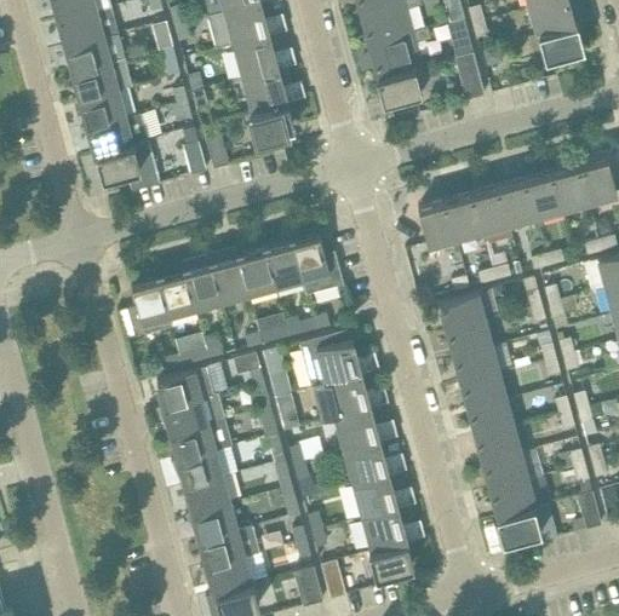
[(97,10),(95,0),(53,0),(59,21),(97,10)]
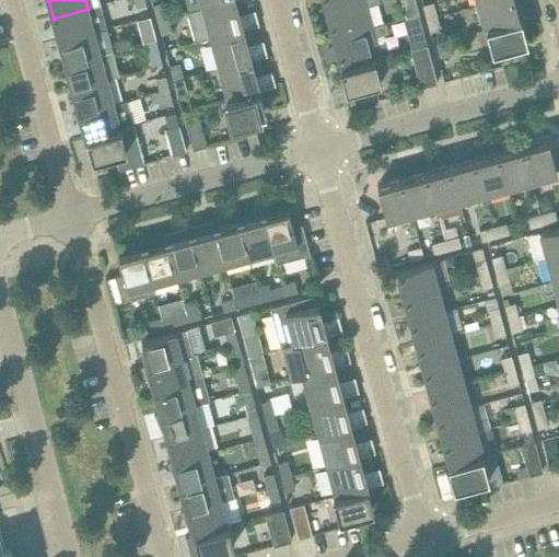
[(147,7),(144,0),(135,0),(138,9),(147,7)]
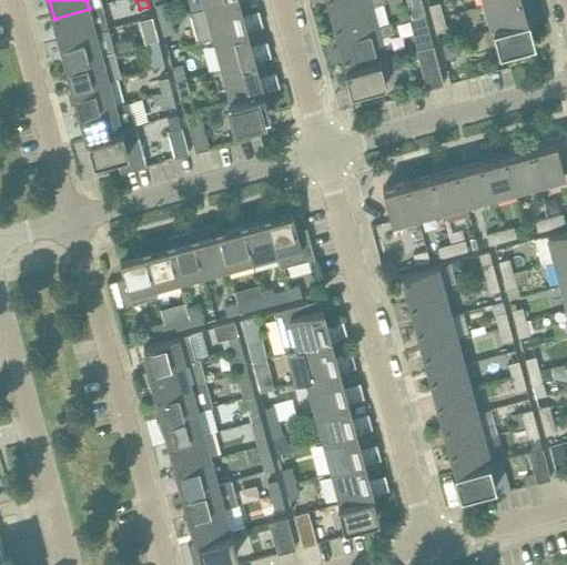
[(242,0),(239,0),(205,9),(191,13),(200,44),(214,40),(254,29),(254,28),(241,31),(238,17),(242,16),(239,1),(242,0)]
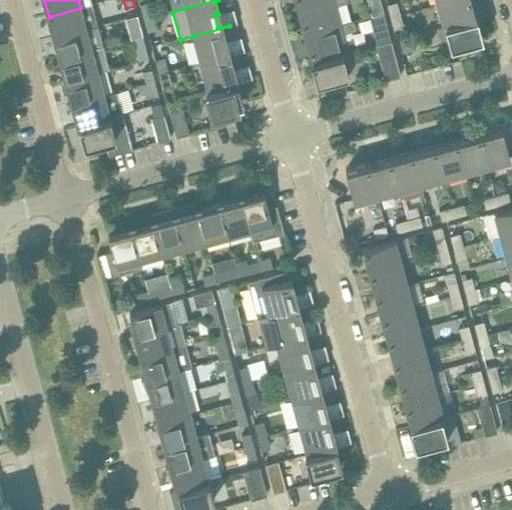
[(183,0),(185,8),(215,0),(212,0),(210,1),(209,0),(183,0)]
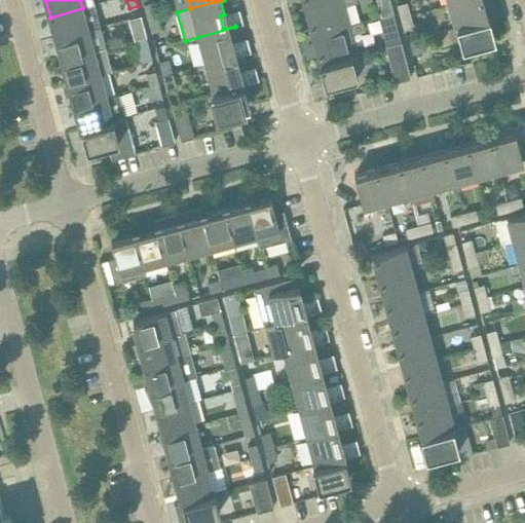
[(303,0),(306,9),(337,0),(303,0)]
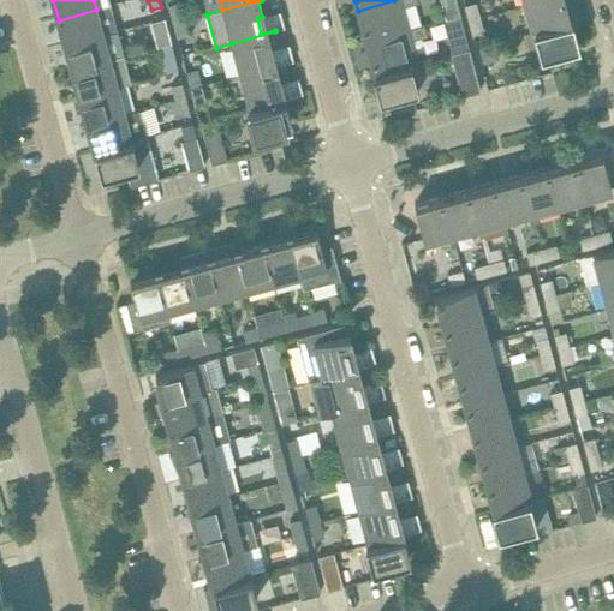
[(417,0),(394,0),(358,11),(367,43),(410,31),(404,9),(418,5),(417,0)]
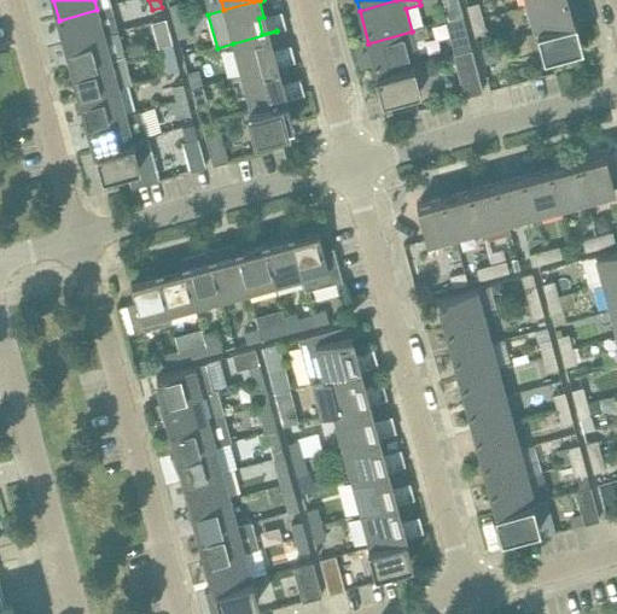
[(574,23),(566,0),(551,0),(528,6),(535,34),(576,23),(575,22),(574,23)]
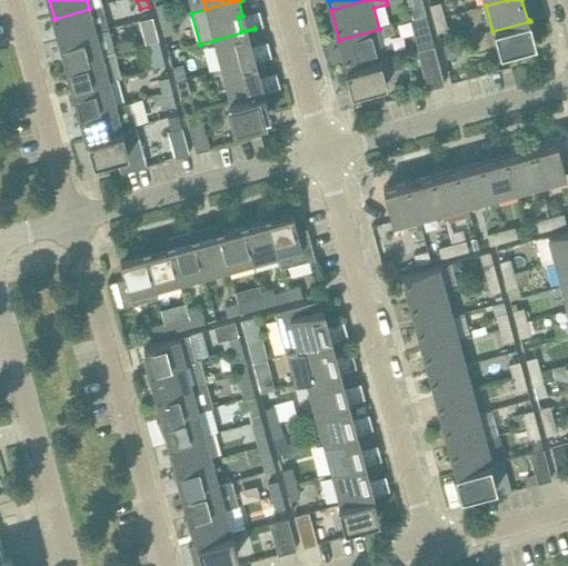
[(157,7),(160,22),(170,19),(166,5),(157,7)]
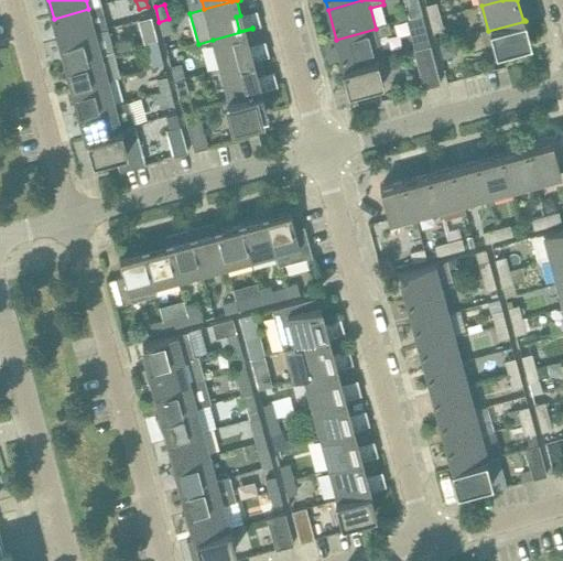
[(426,7),(431,21),(441,18),(437,4),(426,7)]
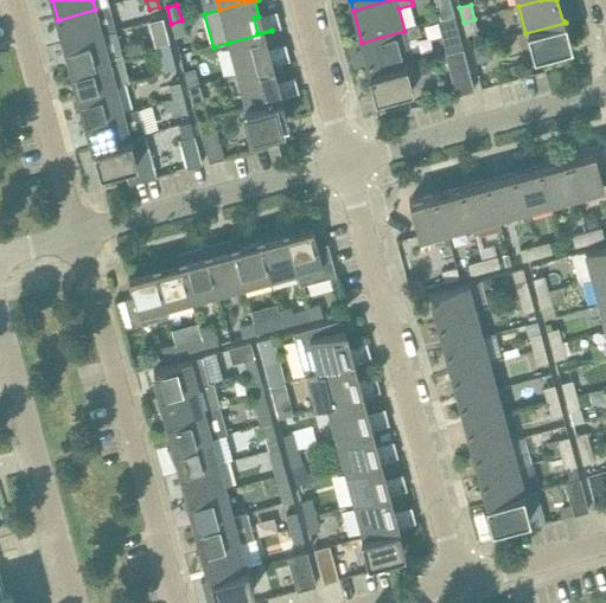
[(103,36),(95,10),(58,20),(65,46),(103,36)]
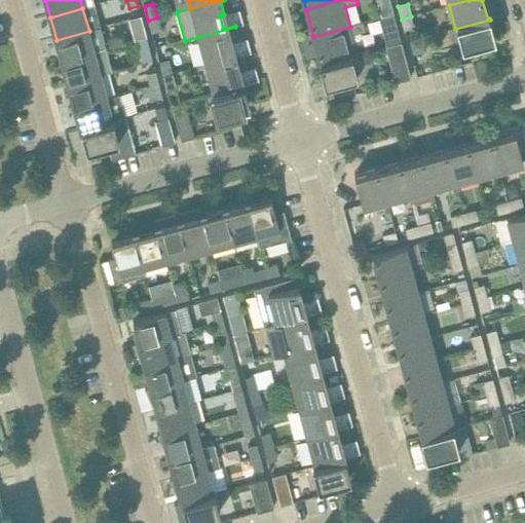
[(414,29),(411,16),(402,20),(405,32),(414,29)]
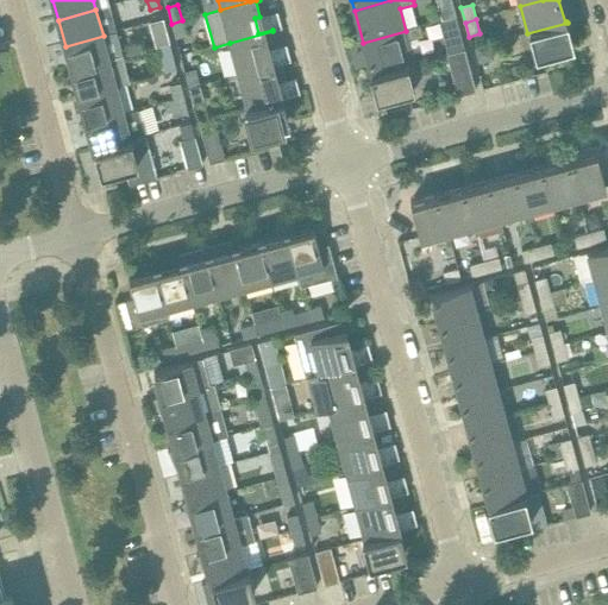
[(163,20),(149,24),(152,36),(156,35),(167,32),(163,20)]
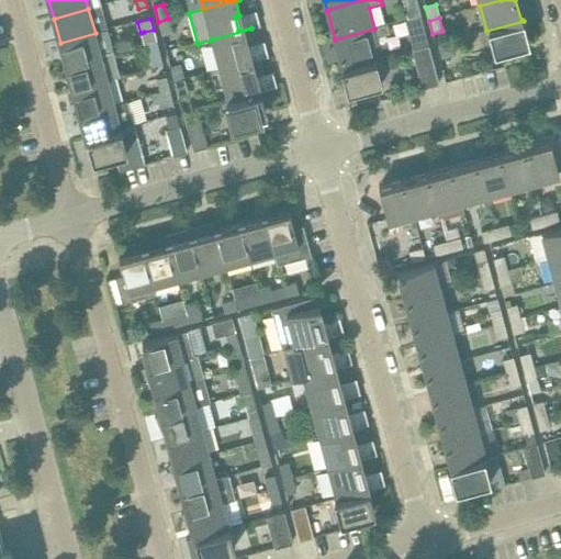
[(172,34),(168,19),(158,22),(163,36),(172,34)]
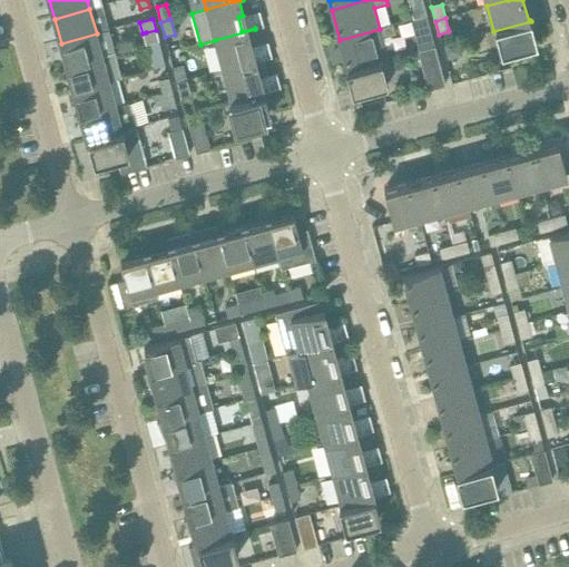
[(537,44),(531,21),(493,31),(493,32),(496,31),(501,54),(537,44)]
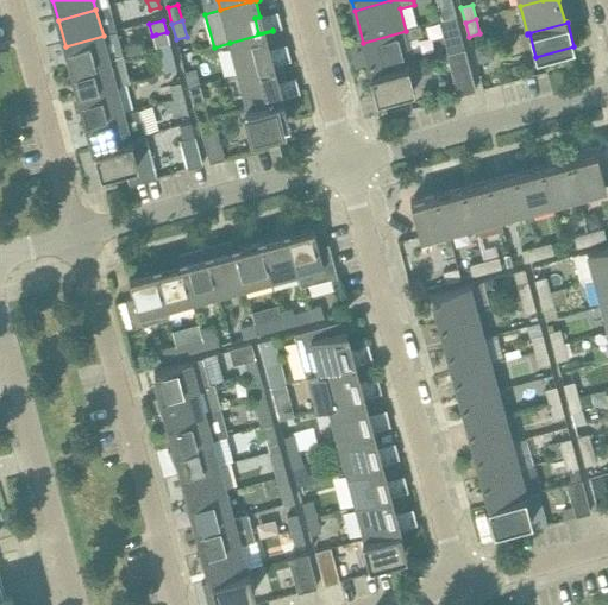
[(420,27),(406,31),(363,43),(371,75),(370,75),(370,76),(415,64),(409,42),(424,38),(420,27)]
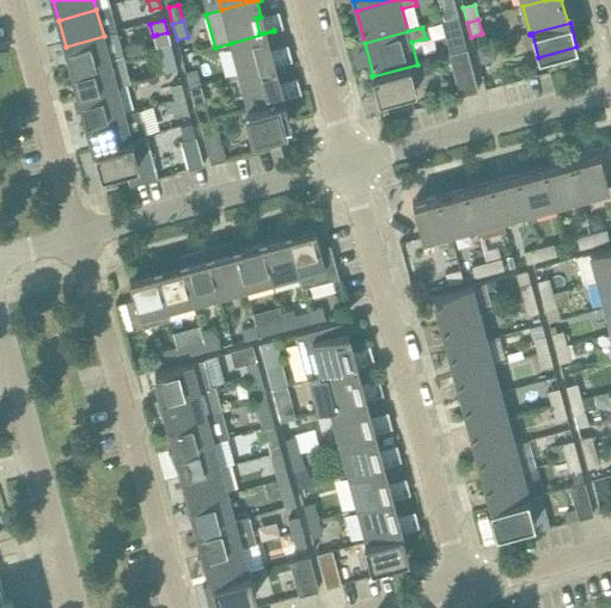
[(274,31),(231,43),(239,77),(283,65),(282,63),(269,67),(264,51),(270,49),(266,35),(274,32),(274,31)]
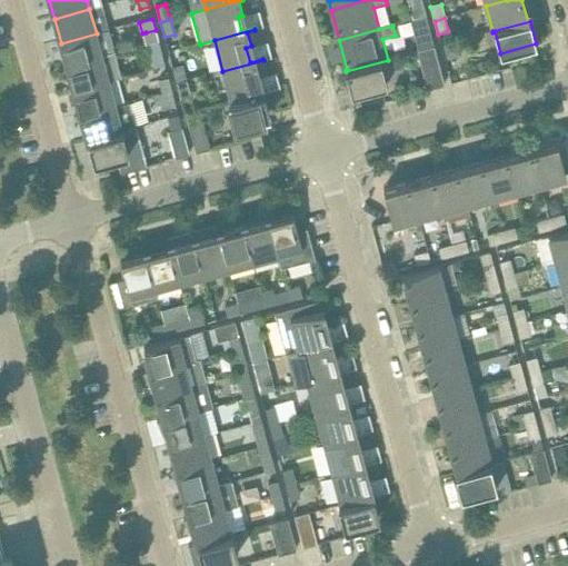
[(110,30),(97,33),(61,43),(68,68),(116,55),(110,30)]
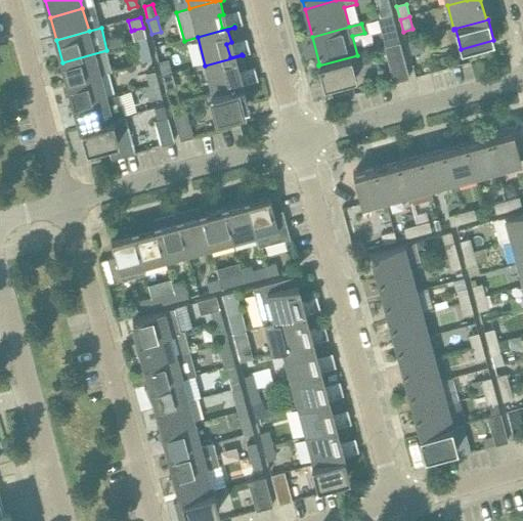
[(143,28),(134,30),(137,42),(146,39),(143,28)]
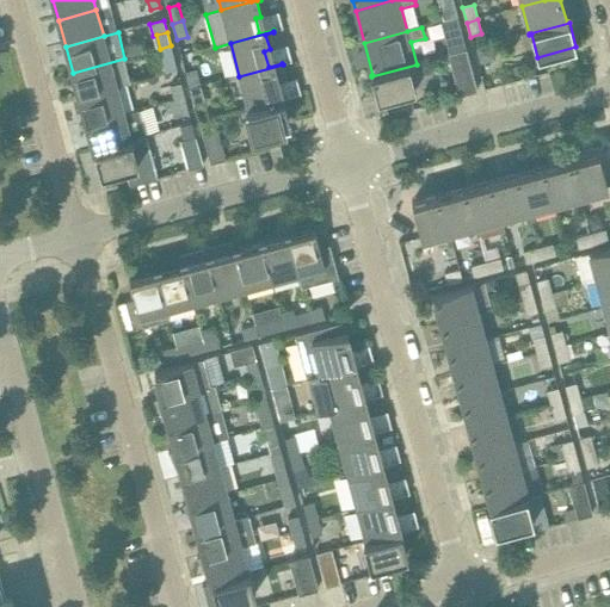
[(462,32),(444,37),(450,56),(467,51),(462,32)]
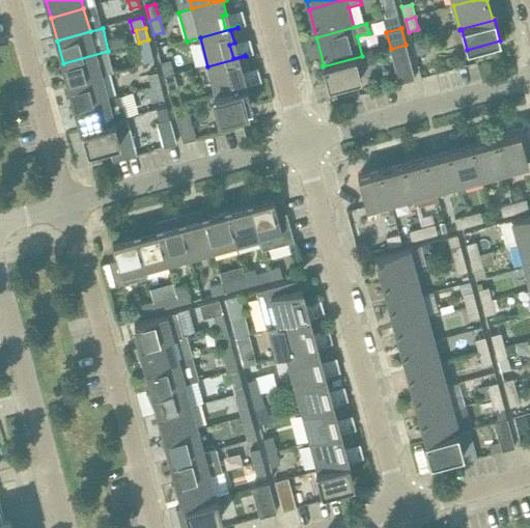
[(151,52),(148,39),(139,43),(143,55),(151,52)]
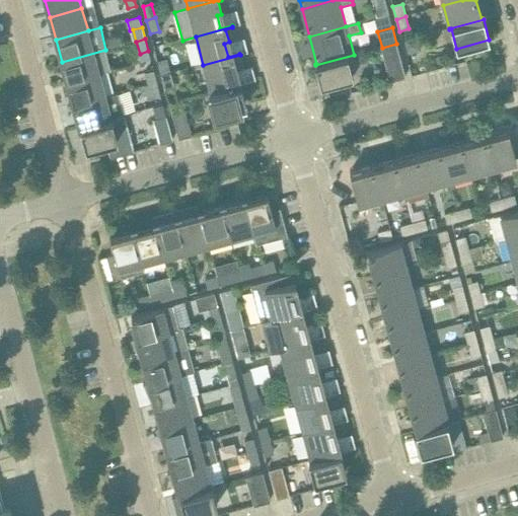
[(381,48),(390,83),(405,79),(396,44),(382,48),(381,48)]
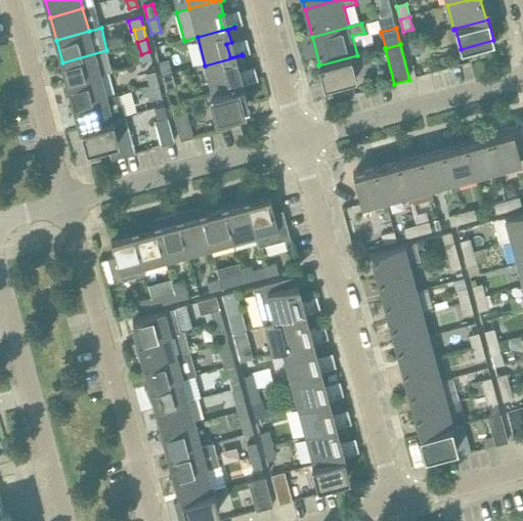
[(113,73),(106,50),(62,62),(69,85),(101,77),(113,73)]
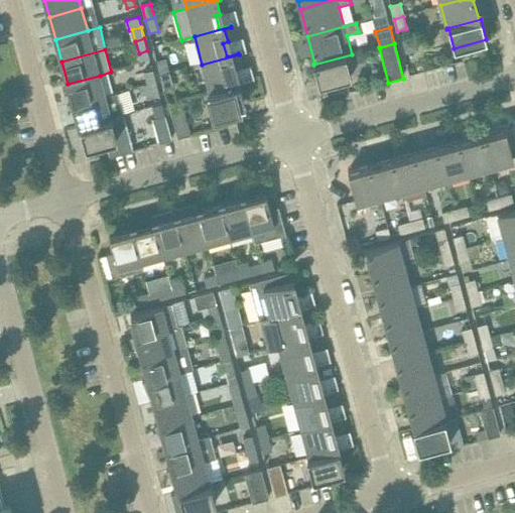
[(231,71),(235,70),(242,68),(239,54),(202,65),(210,92),(208,93),(208,94),(246,83),(246,82),(234,85),(231,71)]
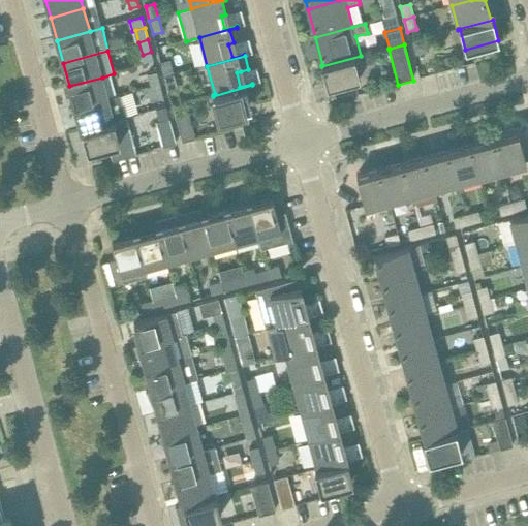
[(361,56),(321,66),(327,87),(360,79),(354,58),(361,56)]
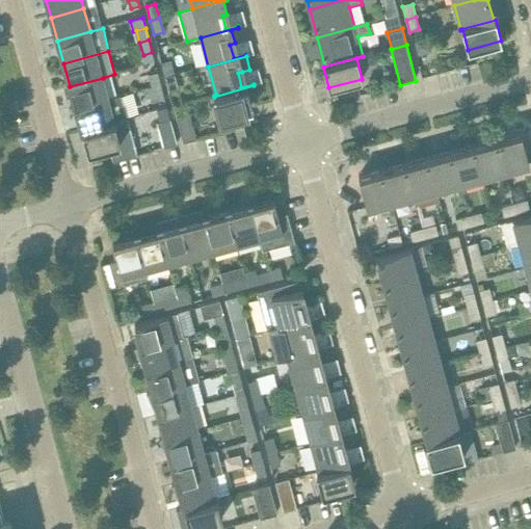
[(162,64),(165,78),(175,76),(170,61),(162,64)]
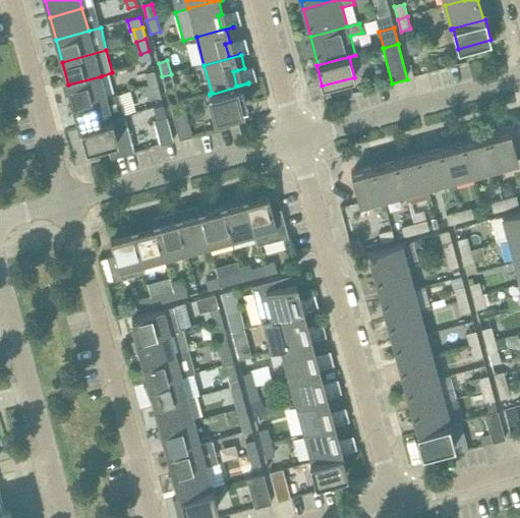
[(158,83),(155,72),(146,74),(149,87),(158,83)]
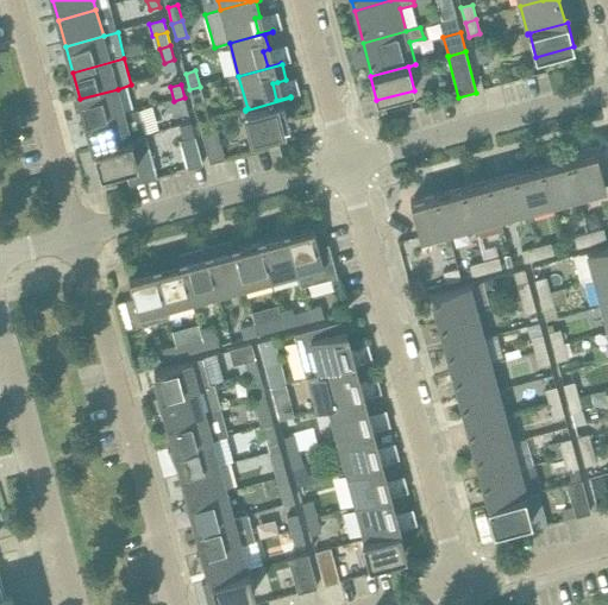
[(205,102),(200,87),(189,89),(194,106),(205,102)]
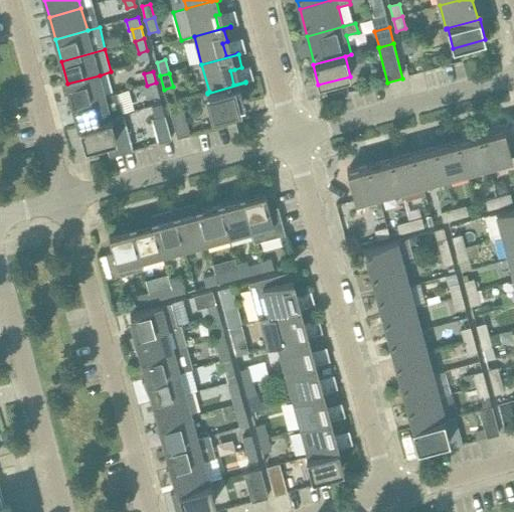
[(106,98),(100,75),(67,83),(73,106),(106,98)]
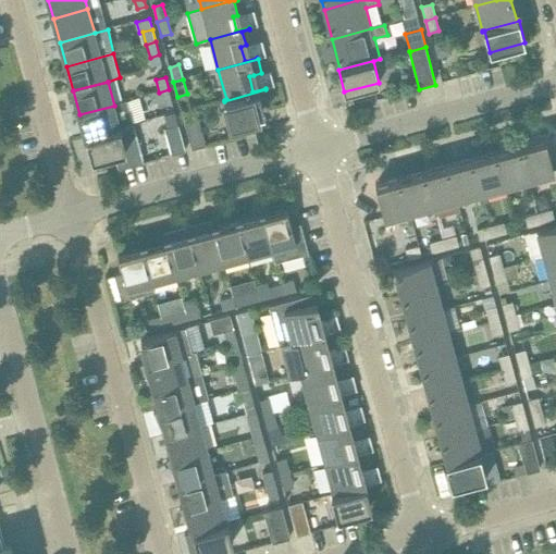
[(172,102),(169,89),(159,93),(155,94),(158,107),(172,102)]
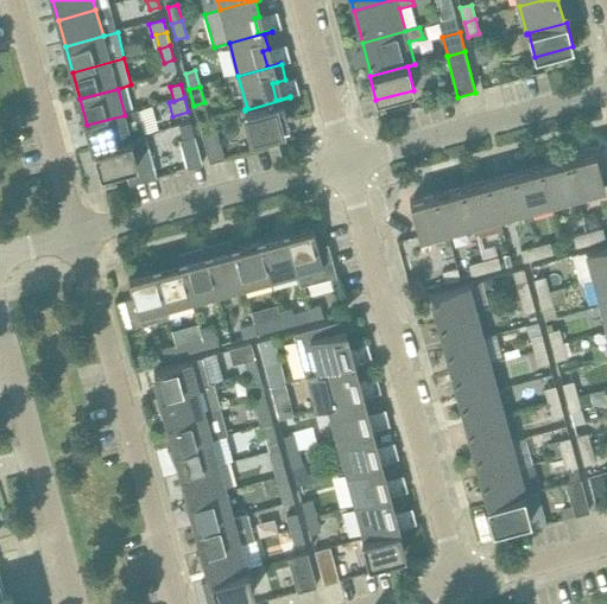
[(290,99),(290,97),(245,110),(252,134),(289,124),(283,100),(290,99)]
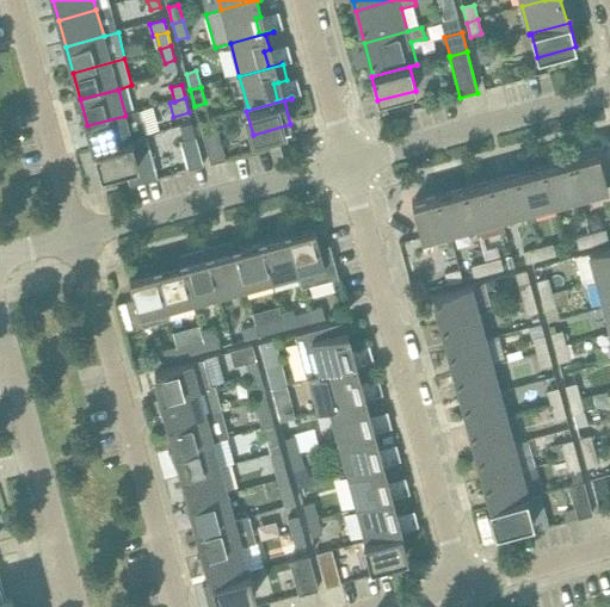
[(140,112),(125,116),(87,125),(94,152),(147,138),(140,112)]
